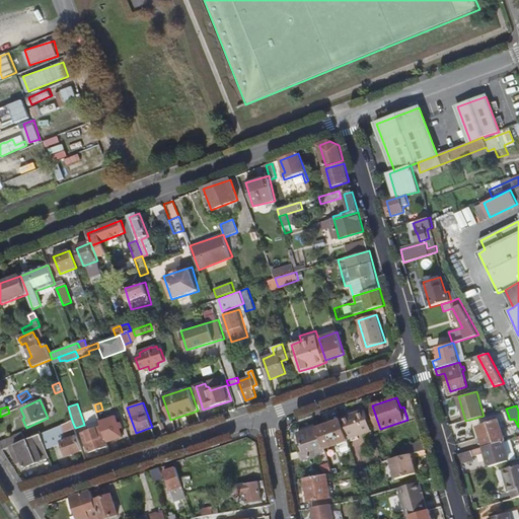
[(313,416),(317,428),(324,448),(349,440),(349,439),(342,419),(338,406),(313,416)]
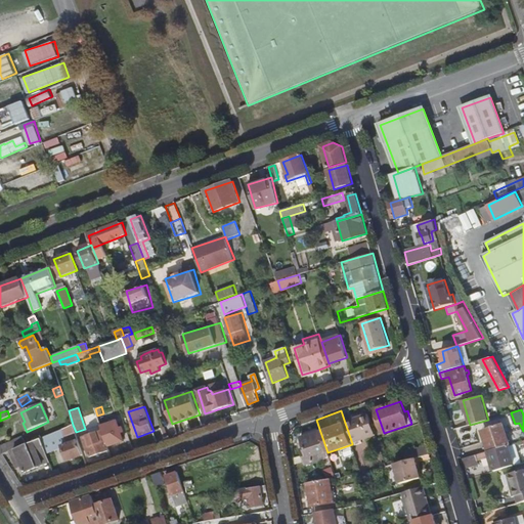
[(345,423),(352,443),(376,435),(368,415),(345,423)]
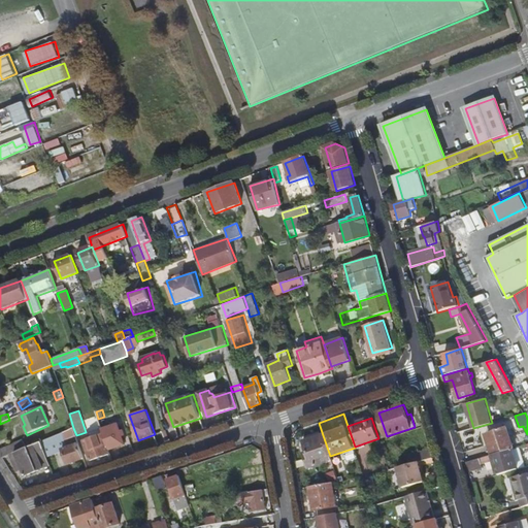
[(103,434),(109,450),(125,444),(118,424),(102,429),(103,434)]
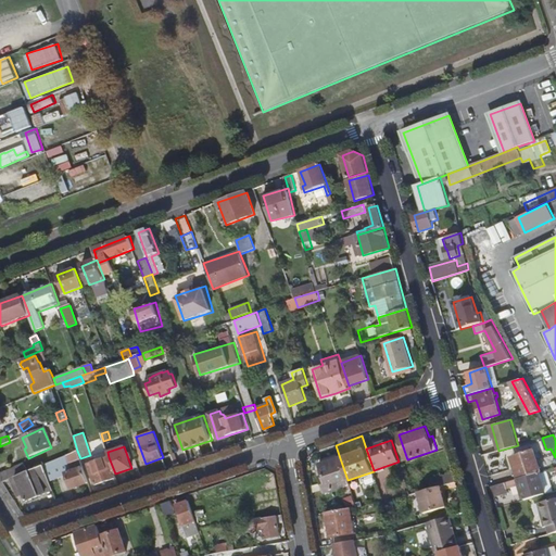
[(51,463),(57,476),(63,474),(62,467),(80,460),(80,458),(77,451),(51,463)]
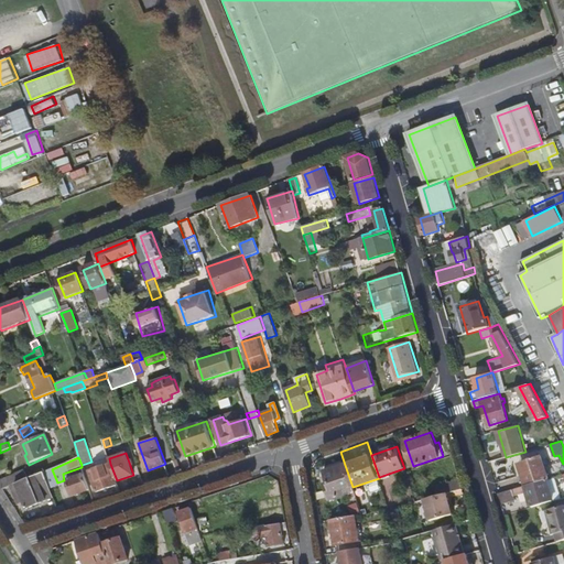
[(522,467),(527,486),(548,479),(550,478),(544,461),(522,467)]
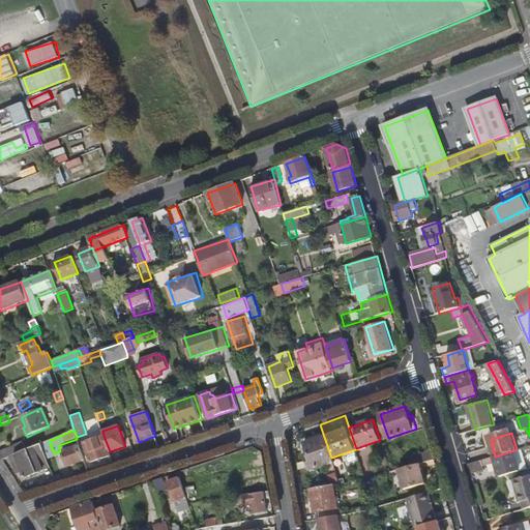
[(85,443),(91,463),(111,455),(110,451),(104,436),(85,443)]
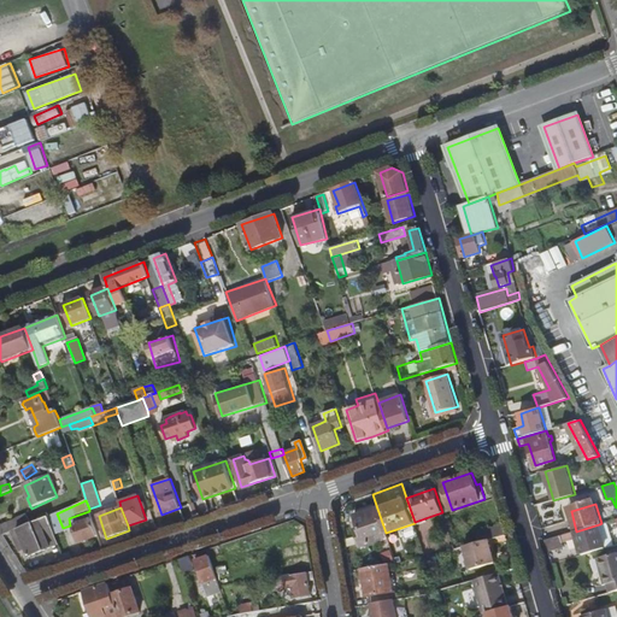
[(354,516),(359,529),(356,530),(362,547),(387,539),(386,533),(377,509),(354,516)]
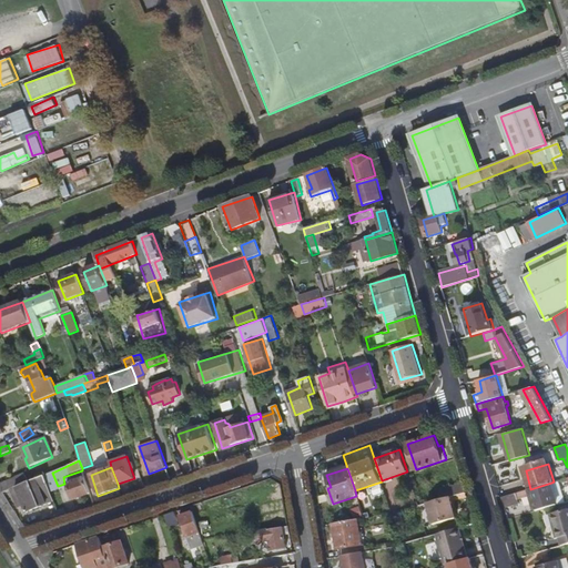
[(68,484),(73,499),(90,494),(85,478),(75,482),(68,484)]
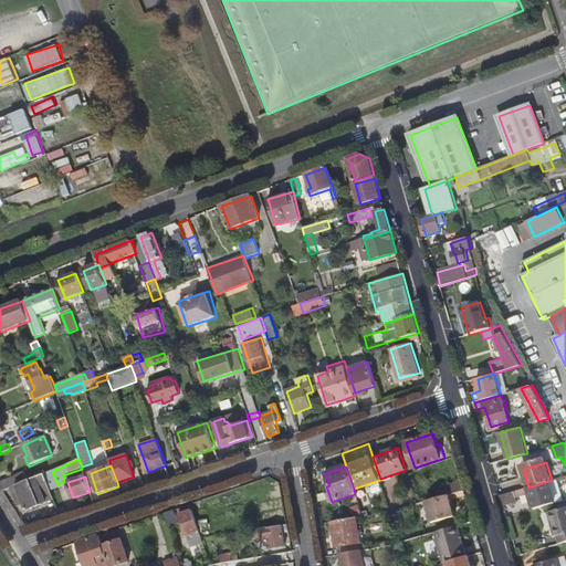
[(13,478),(0,483),(0,486),(2,491),(17,484),(13,478)]
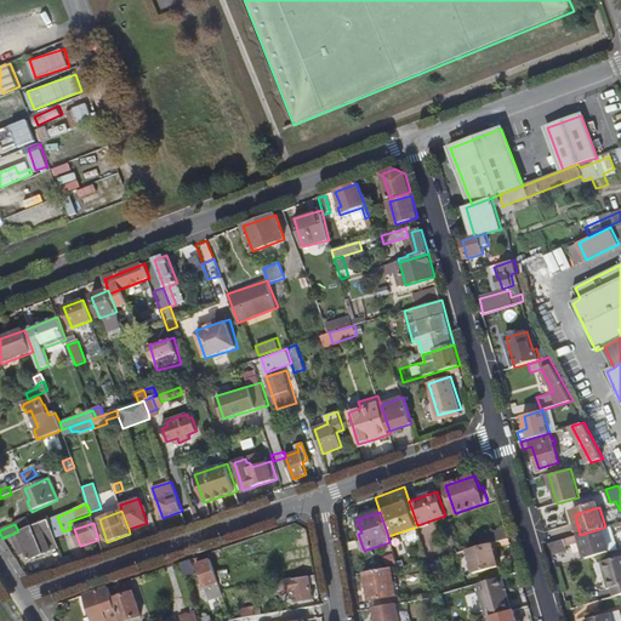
[(18,533),(29,560),(51,551),(44,533),(38,535),(34,527),(18,533)]
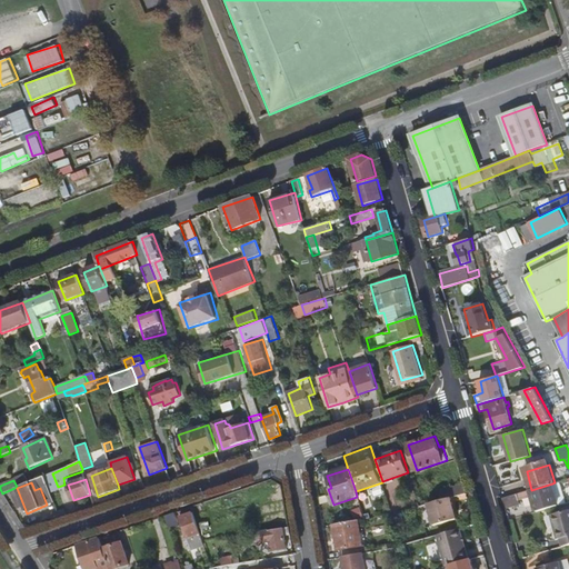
[(531,490),(503,499),(506,508),(521,503),(520,499),(533,496),(538,511),(558,505),(552,483),(531,490)]
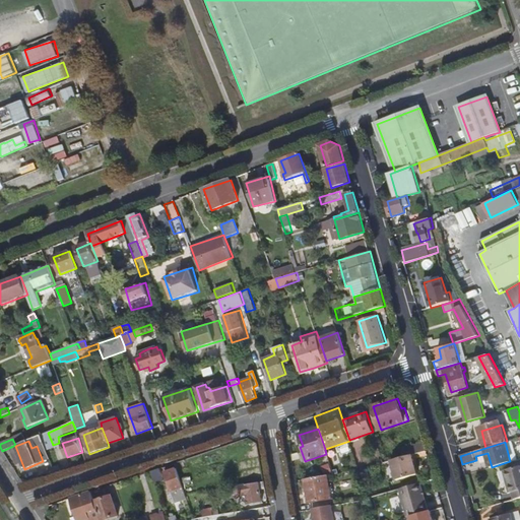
[(410,447),(412,455),(413,455),(428,451),(425,443),(410,447)]
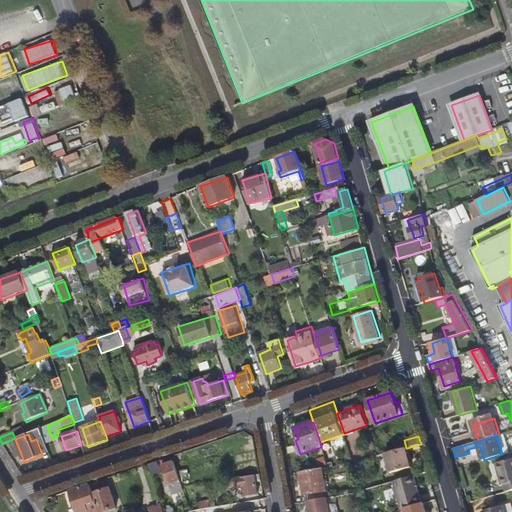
[(386,454),(391,473),(412,467),(407,448),(406,448),(386,454)]
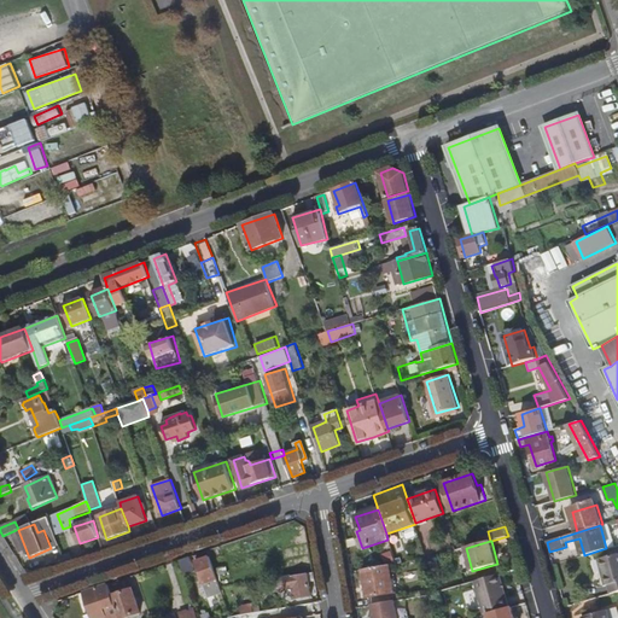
[(617,552),(599,558),(607,583),(611,583),(613,592),(617,589),(617,552)]
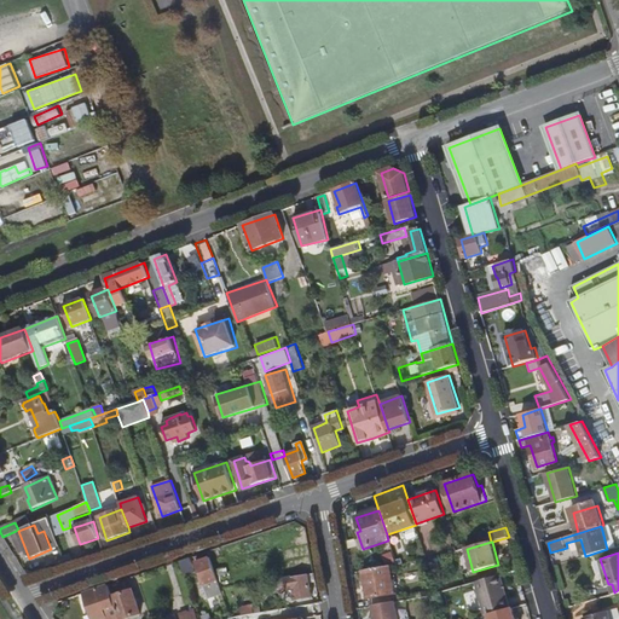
[(179,562),(185,577),(196,572),(191,557),(179,562)]
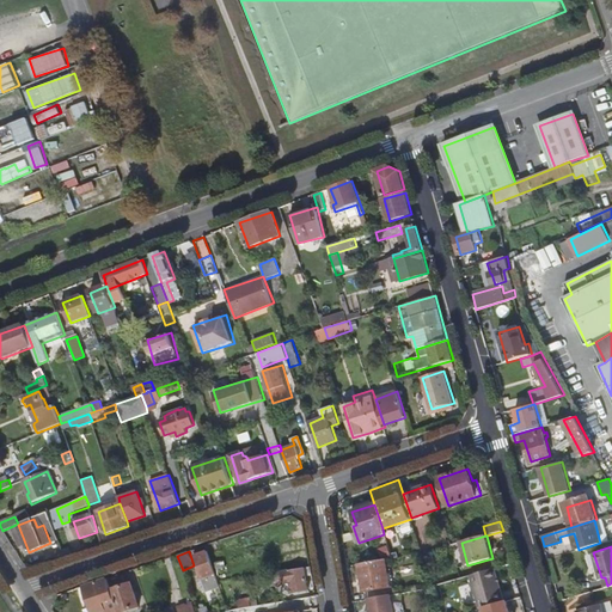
[(194,556),(207,591),(220,587),(219,583),(208,551),(194,556)]
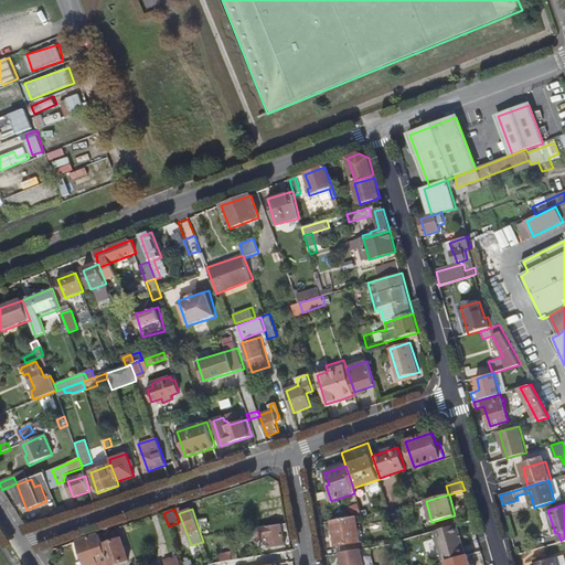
[(371,514),(373,525),(395,521),(393,510),(391,511),(371,514)]
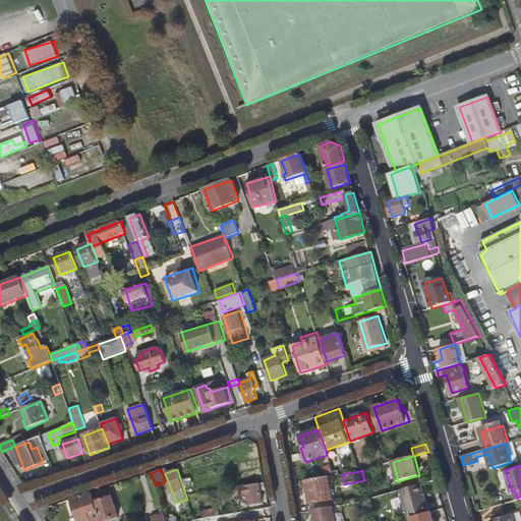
[(305,481),(309,504),(311,504),(313,511),(314,511),(333,507),(328,477),(305,481)]
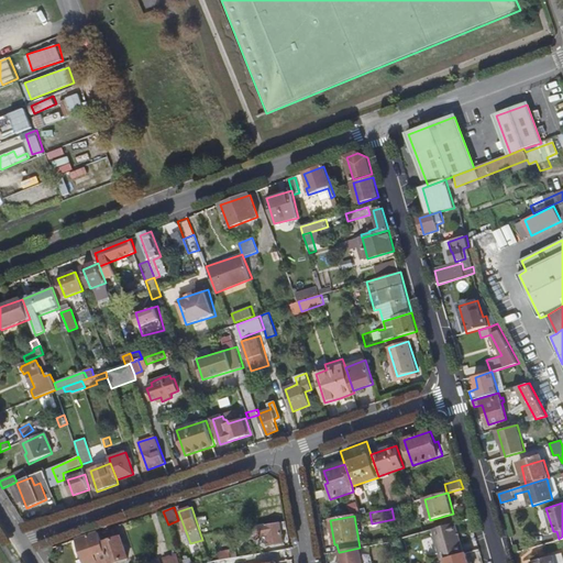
[(267,536),(269,545),(284,543),(283,530),(288,529),(286,522),(257,527),(260,538),(267,536)]
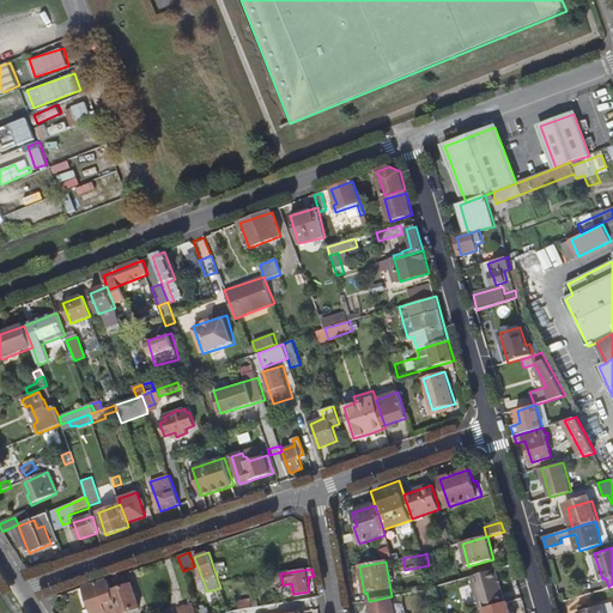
[(472,577),(481,610),(505,602),(497,570),(472,577)]
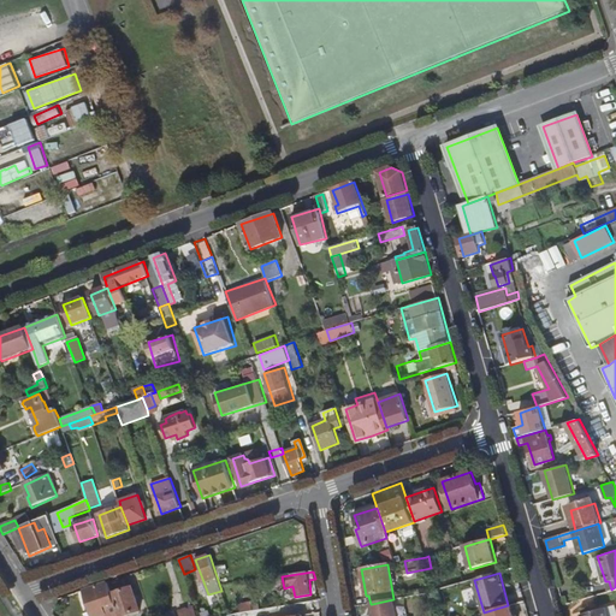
[(83,591),(92,615),(102,615),(106,615),(118,615),(112,594),(107,584),(83,591)]
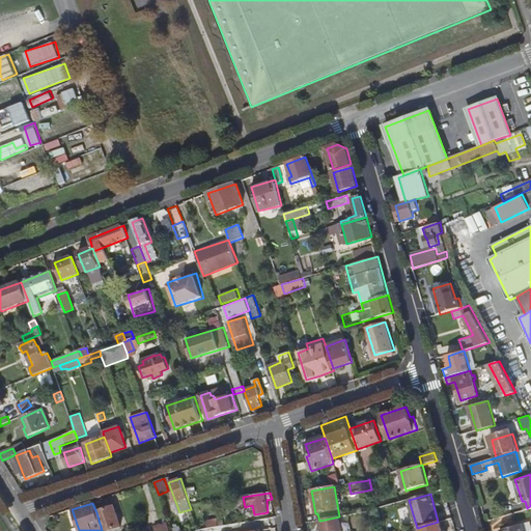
[(215,506),(216,512),(225,511),(223,504),(215,506)]
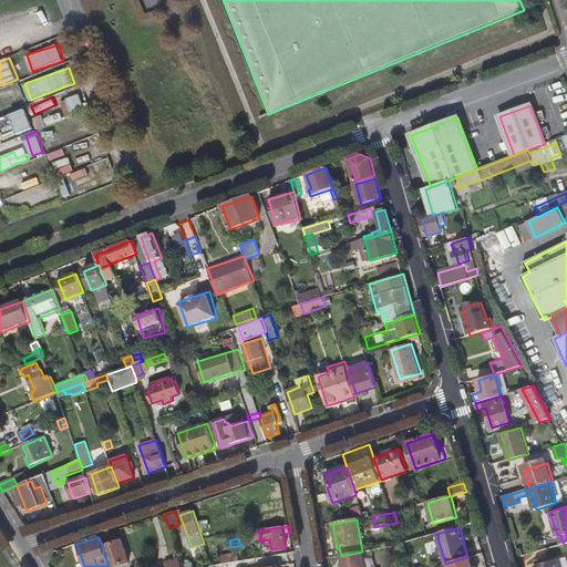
[(103,547),(109,566),(116,566),(130,563),(122,540),(103,547)]
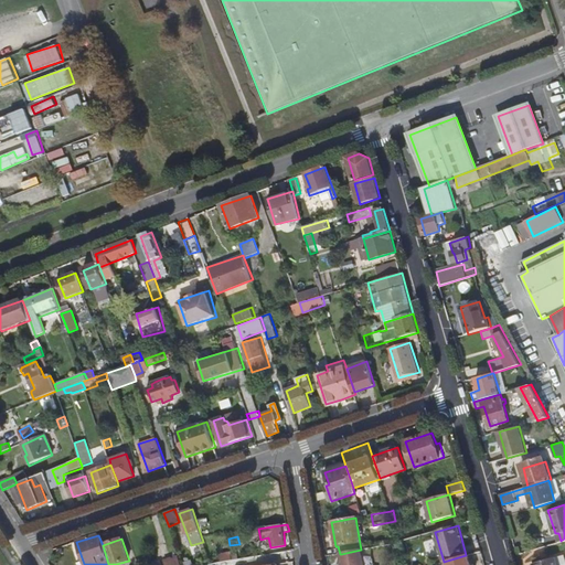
[(393,544),(395,554),(403,553),(401,543),(393,544)]
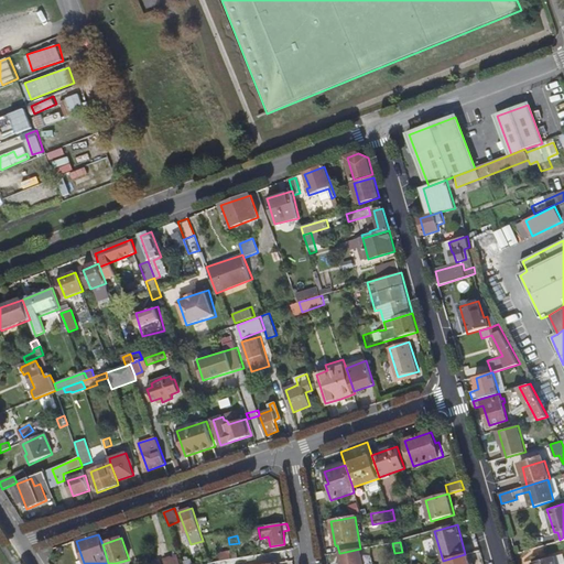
[(362,563),(360,549),(340,553),(342,563),(362,563)]
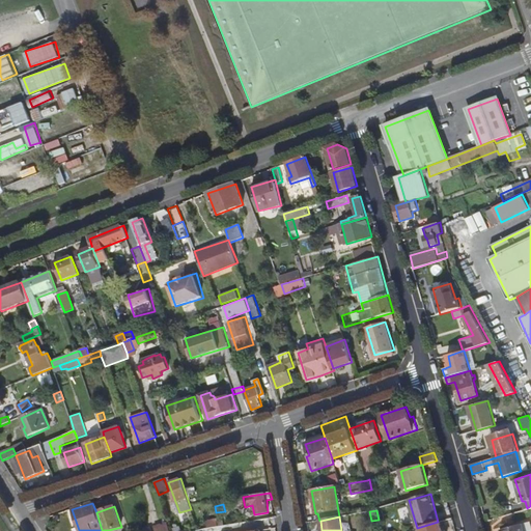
[(168,521),(171,530),(183,530),(182,526),(175,528),(172,520),(168,521)]
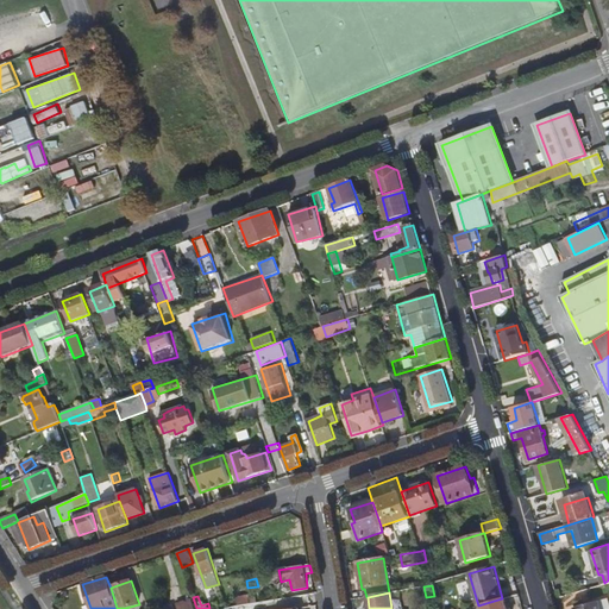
[(238,598),(240,607),(251,606),(250,596),(238,598)]
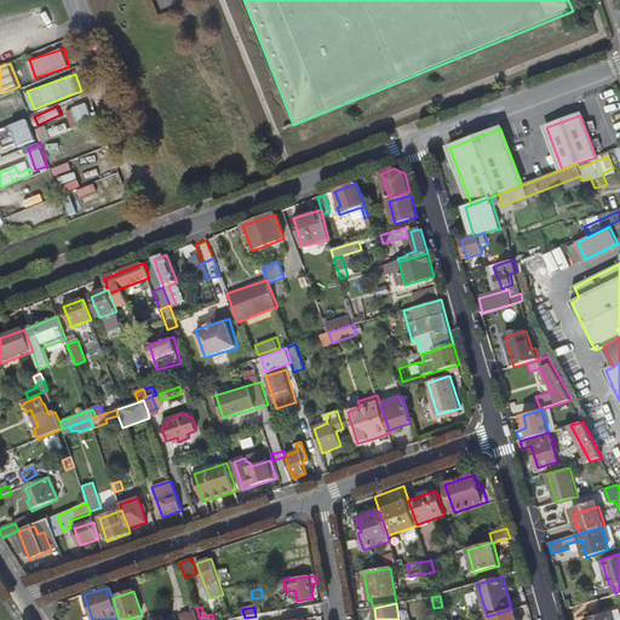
[(168,618),(168,619),(200,619),(196,608),(181,613),(182,619),(178,619),(177,615),(168,618)]
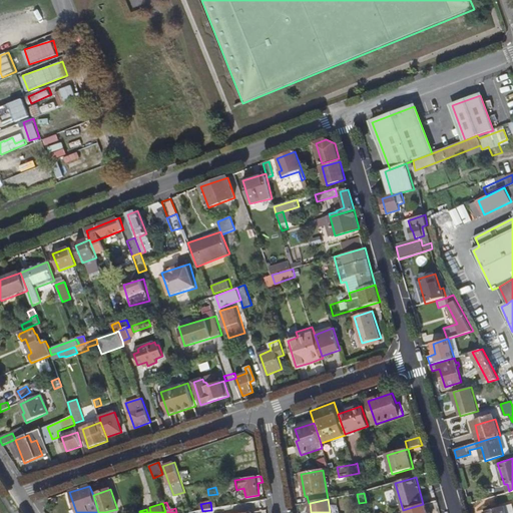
[(403,510),(393,512),(427,512),(425,504),(423,504),(403,510)]
